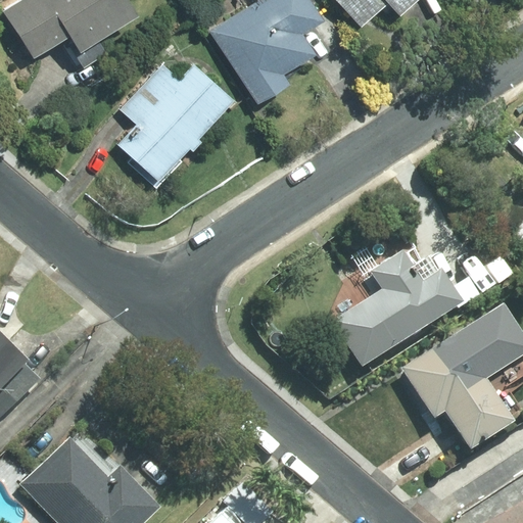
[(78,55),(148,19),(137,0),(2,0),(32,57),(69,38),(78,55)]
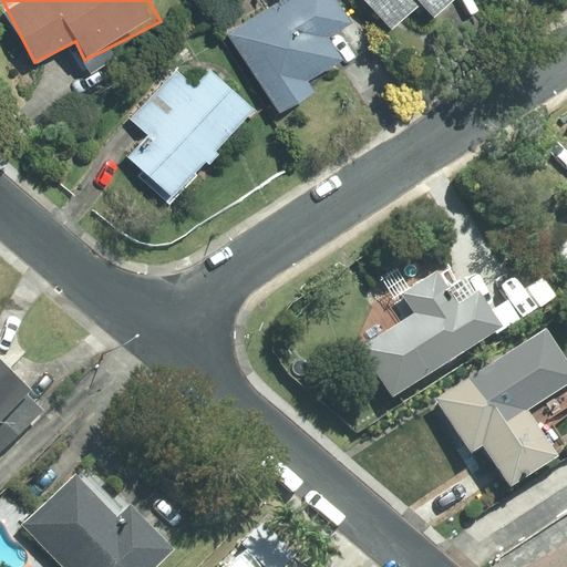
[(347,16),(337,0),(272,0),(227,30),(277,106),(309,84),(303,74),(338,52),(325,31),(347,16)]
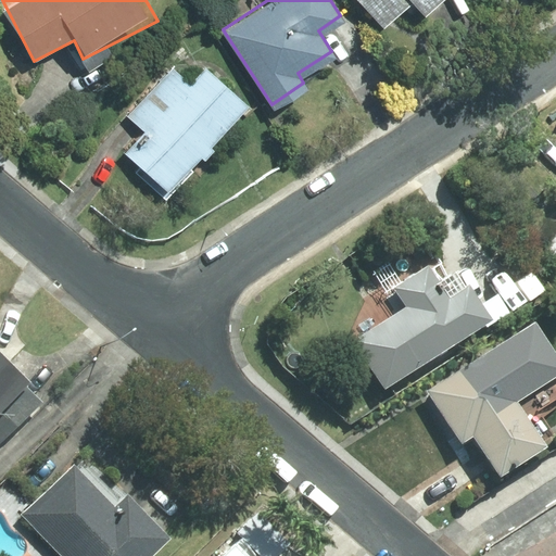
[(430,0),(358,0),(381,24),(406,0),(414,0),(421,9),(430,0)]
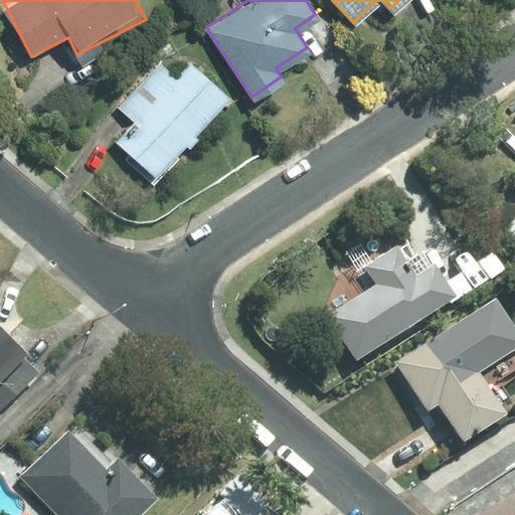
[(116,140),(154,173),(224,93),(187,60),(172,77),(157,64),(120,107),(134,119),(116,140)]
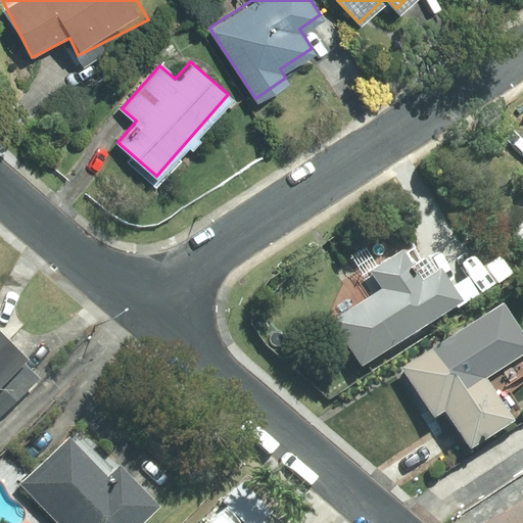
[(522,201),(502,230),(522,244),(522,201)]
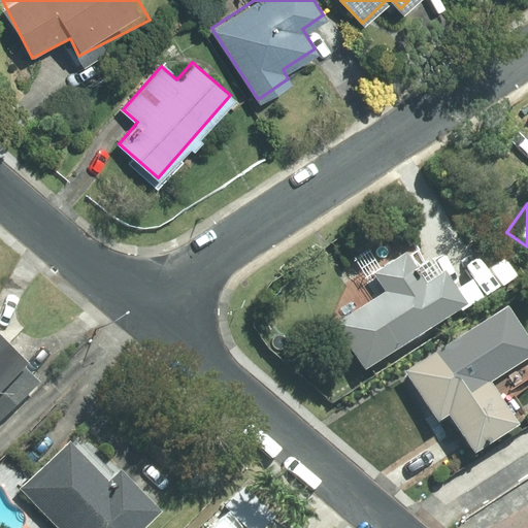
[(422,287),(403,257),(373,275),(385,294),(335,326),(364,369),(462,306),(441,274),(422,287)]
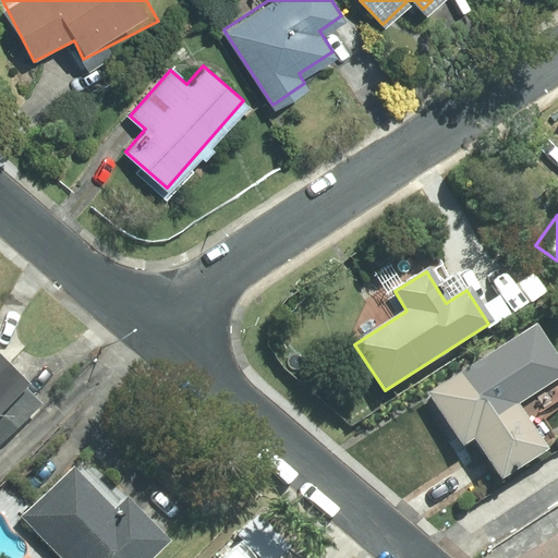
[(516,305),(507,290),(481,305),(489,320),(516,305)]
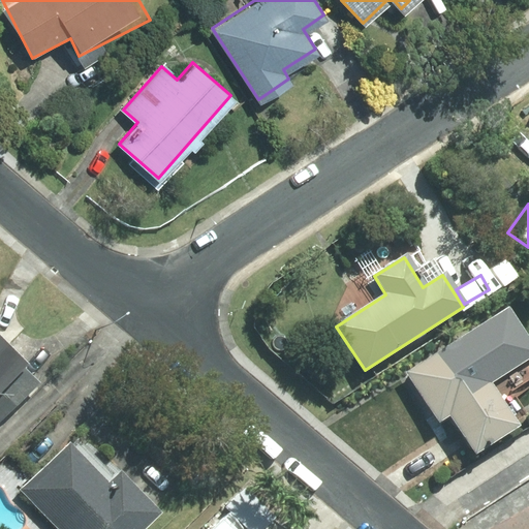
[(528,362),(528,335),(510,306),(408,371),(467,461),(528,422),(502,379),(528,362)]
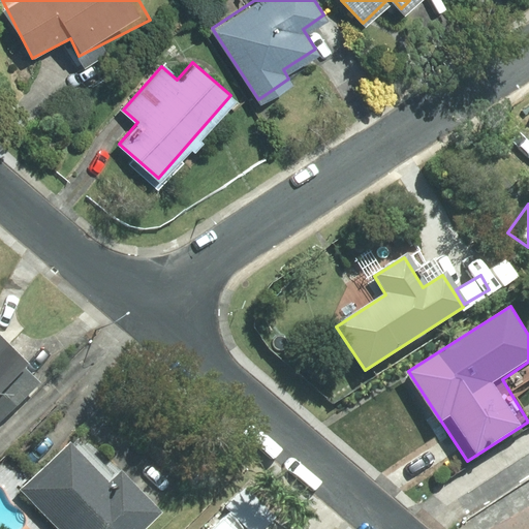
[(0,394),(18,377),(0,359),(0,394)]
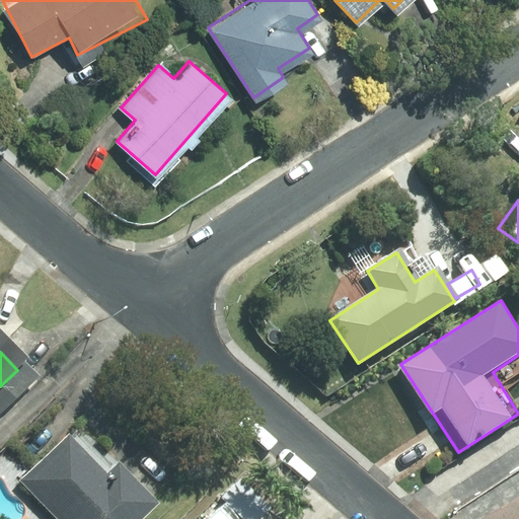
[(13,488),(44,518),(133,518),(137,515),(96,473),(87,483),(54,448),(13,488)]
